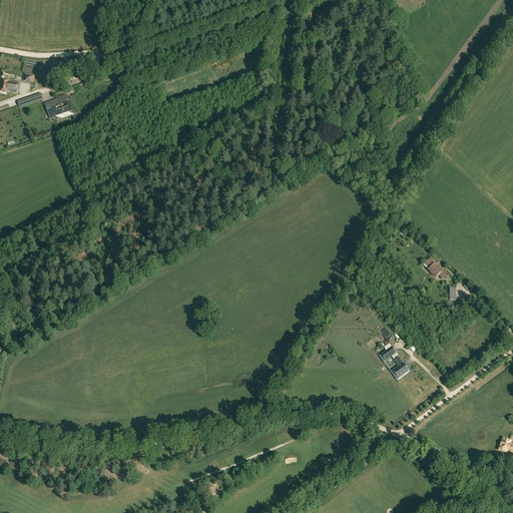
[(34,82),(35,75),(25,73),(23,80),(34,82)]
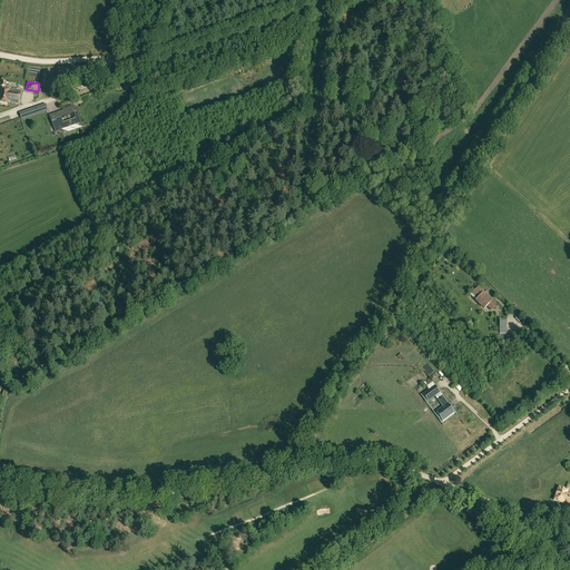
[(21,91),(2,88),(1,101),(7,102),(8,101),(19,104),(21,91)]
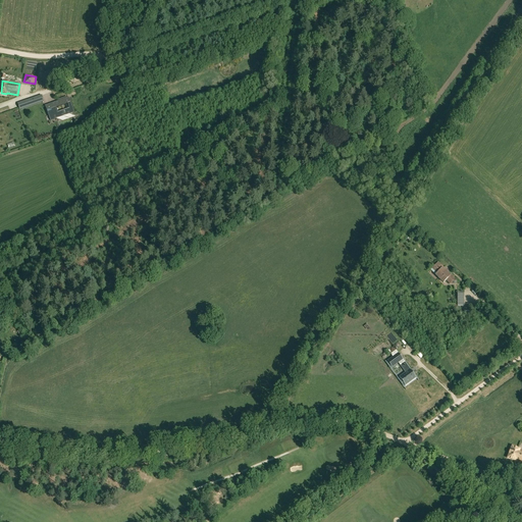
[(43,101),(41,96),(16,103),(18,109),(43,101)]
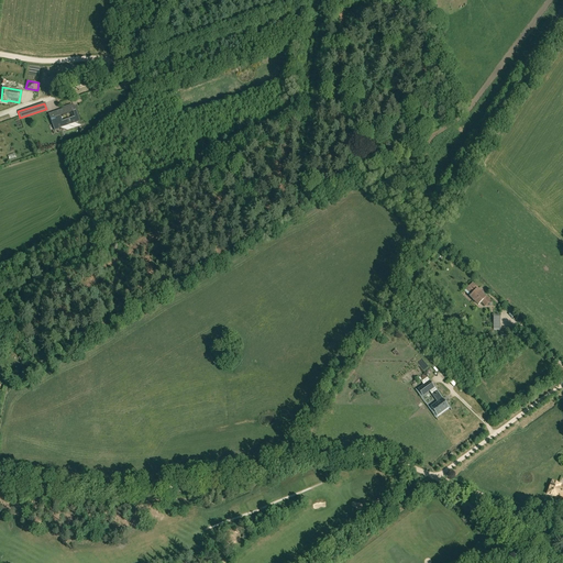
[(74,105),(48,114),(54,130),(80,121),(74,105)]
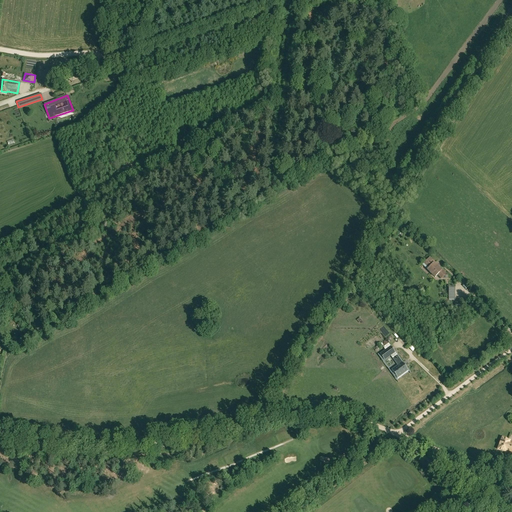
[(446,275),(429,259),(425,263),(430,268),(427,271),(434,278),(437,275),(441,279),(446,275)]
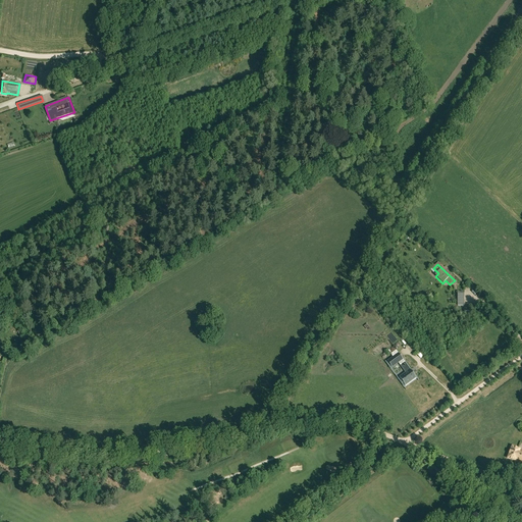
[(403,359),(399,353),(387,361),(392,366),(403,359)]
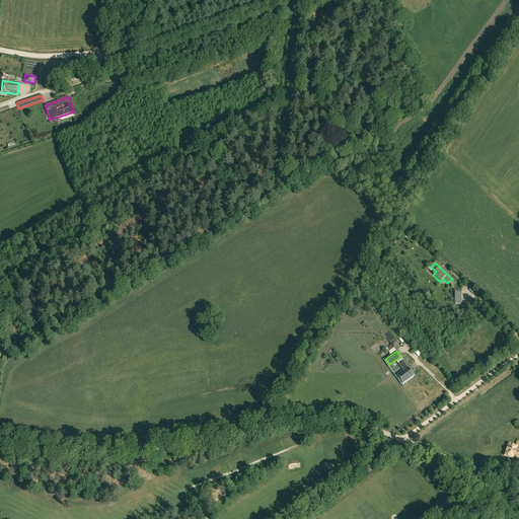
[(404,370),(397,375),(402,383),(414,375),(403,361),(399,363),(404,370)]
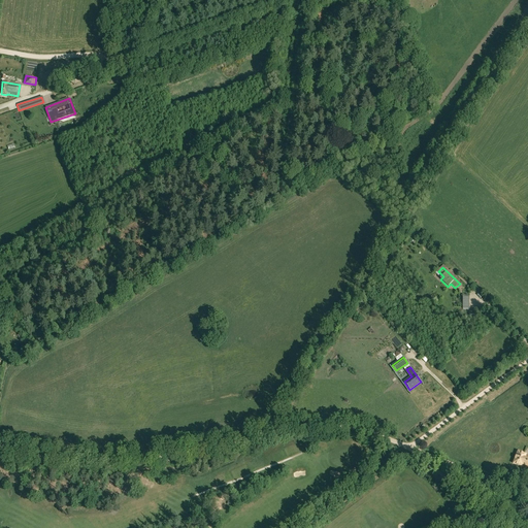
[(514,463),(527,468),(527,455),(518,452),(514,463)]
